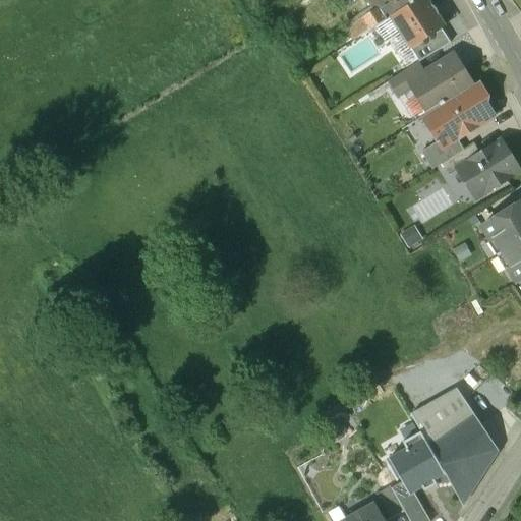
[(416,0),(396,13),(374,26),(386,43),(400,34),(410,49),(441,30),(444,27),(437,17),(438,14),(437,12),(436,9),(433,8),(430,7),(425,0),(416,0)]
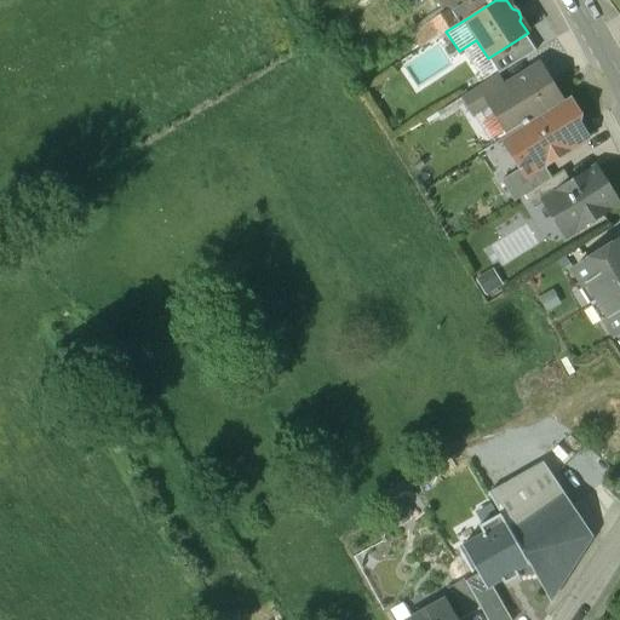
[(461,0),(465,6),(471,16),(495,0),(461,0)]
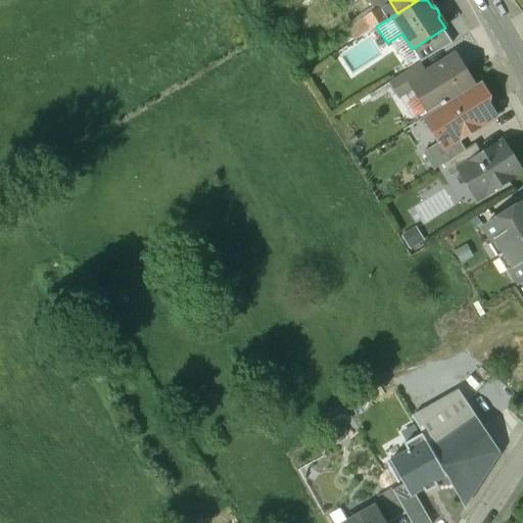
[(379,8),(345,30),(353,41),(376,27),(397,13),(392,5),(382,11),(379,8)]
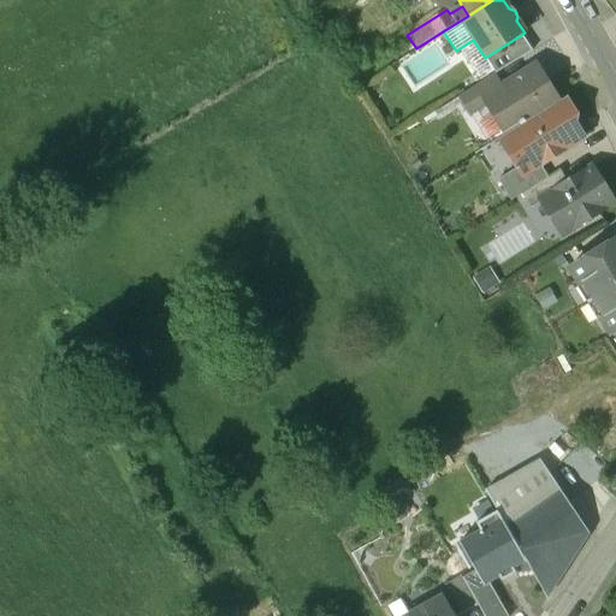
[(521,35),(485,58),(495,75),(532,52),(521,35)]
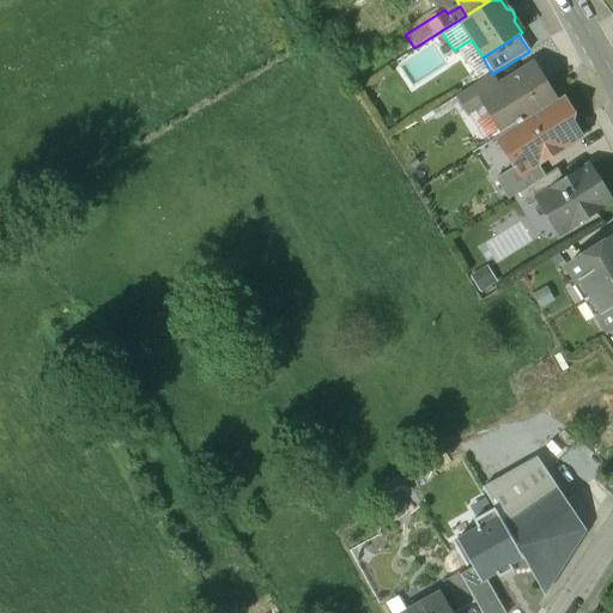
[(499,87),(481,98),(486,105),(504,134),(557,102),(539,74),(527,71),(499,87)]
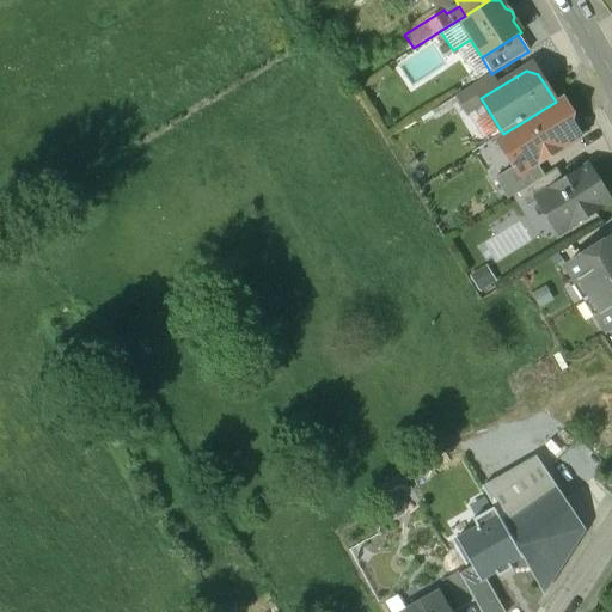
[(490,74),(456,97),(467,116),(485,105),(481,98),(499,87),(490,74)]
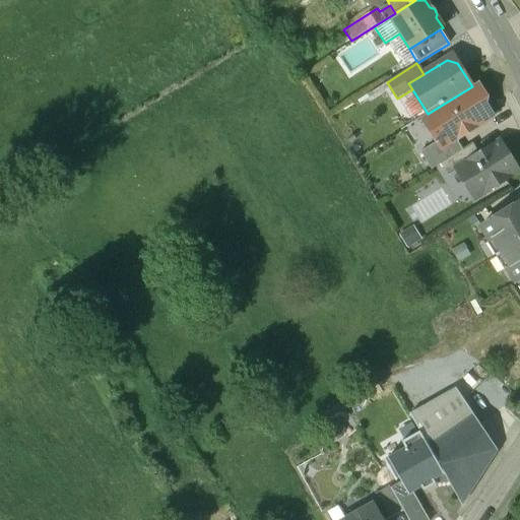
[(428,114),(421,118),(437,142),(441,148),(455,139),(493,116),(484,104),(486,99),(477,83),(472,86),(428,114)]
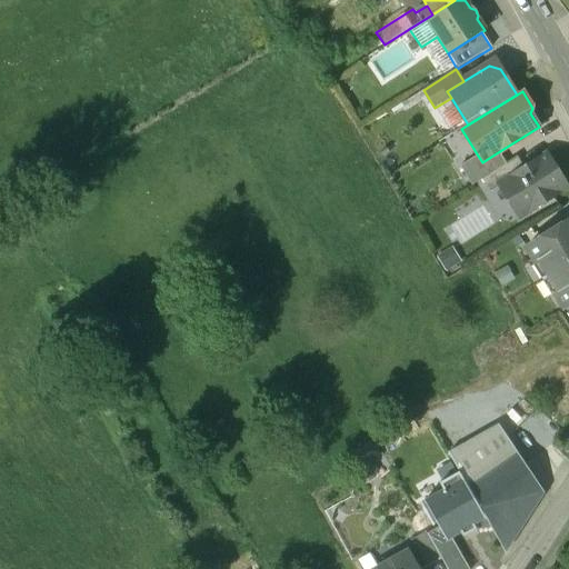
[(478,156),(461,167),(472,185),(482,179),(505,165),(498,152),(482,162),(478,156)]
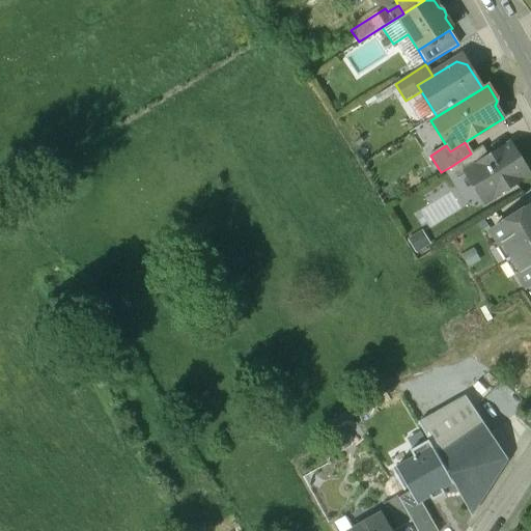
[(490,157),(466,171),(468,173),(475,187),(481,188),(490,200),(530,175),(521,161),(522,161),(519,155),(518,156),(510,144),(490,157)]
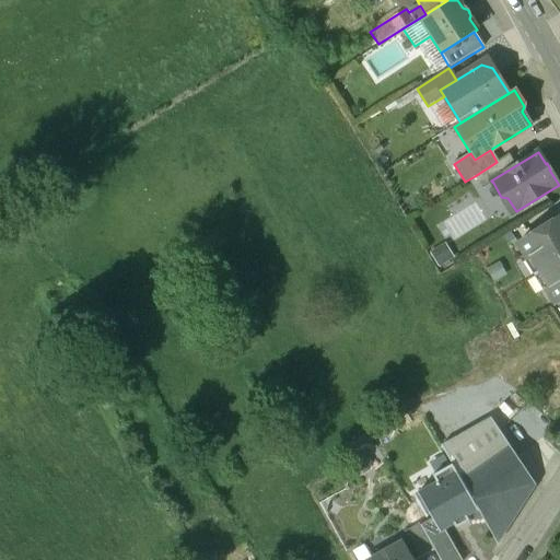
[(497,162),(475,176),(482,189),(493,183),(491,181),(516,165),(509,154),(497,162)]
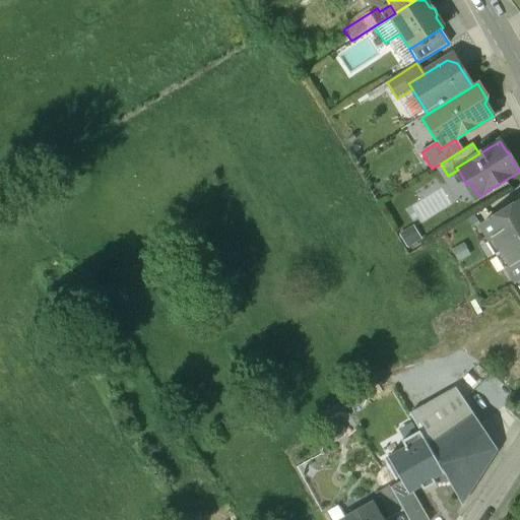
[(519,202),(511,208),(510,206),(496,215),(497,217),(480,228),(490,241),(493,239),(500,251),(519,238),(519,202)]
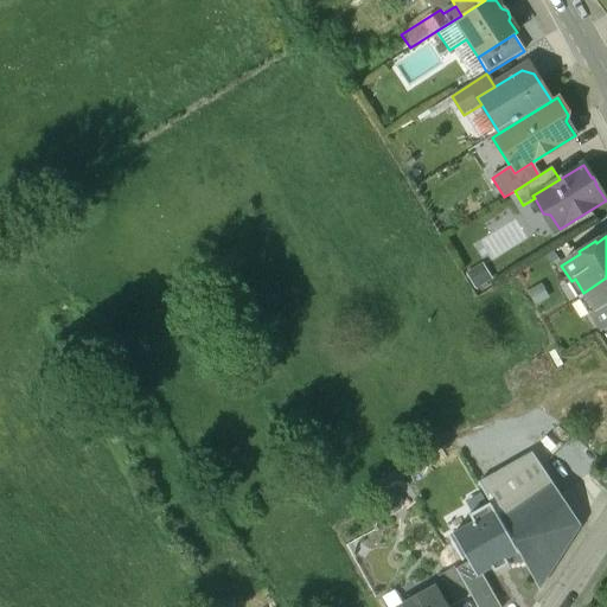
[(606,278),(583,293),(595,311),(590,313),(601,331),(606,326),(606,278)]
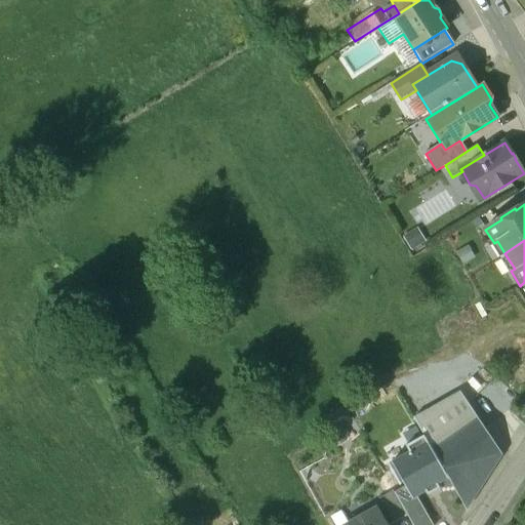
[(459,392),(414,418),(423,436),(431,447),(476,416),(459,392)]
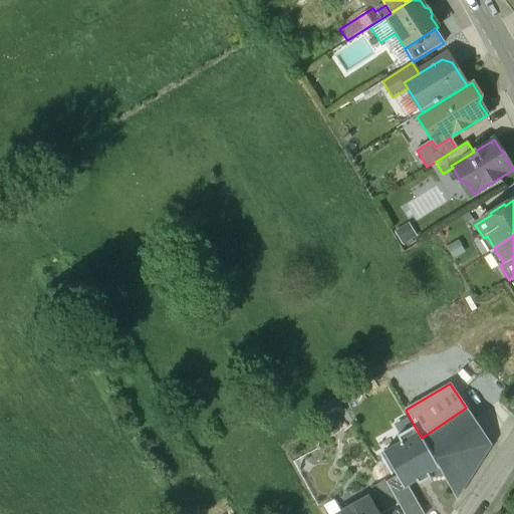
[(439,469),(457,499),(491,445),(466,408),(422,438),(439,469)]
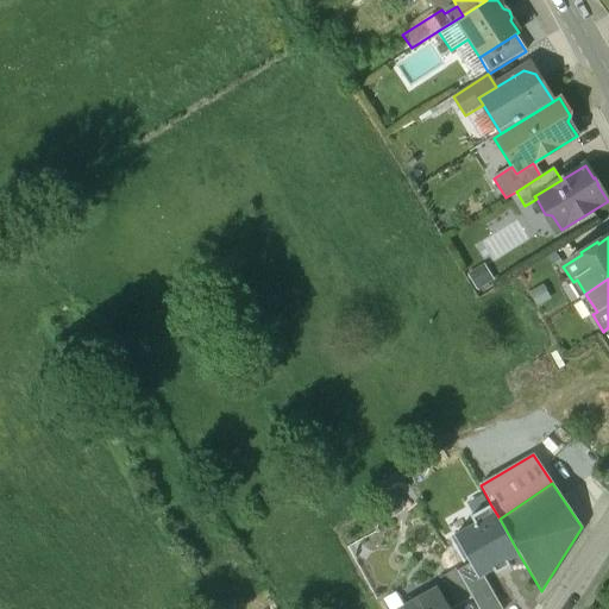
[(508,562),(520,556),(500,519),(491,506),(471,516),(475,523),(454,535),(470,564),(478,578),(482,576),(494,570),(495,573),(510,566),(508,562)]
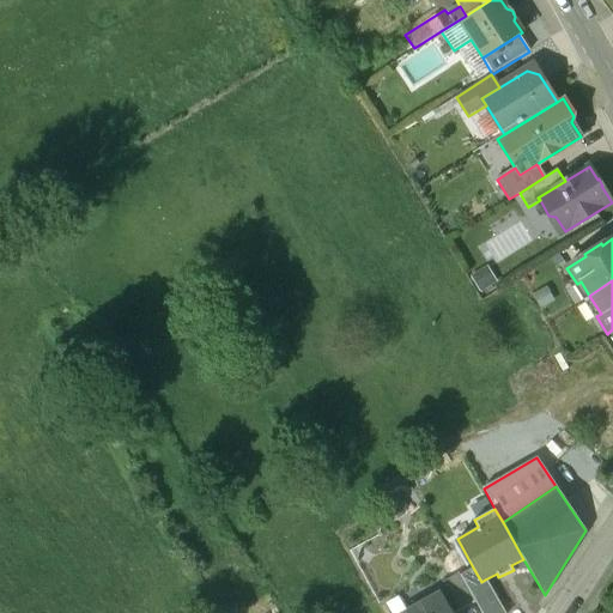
[(473,568),(461,574),(477,602),(481,612),(504,612),(485,580),(481,582),(473,568)]
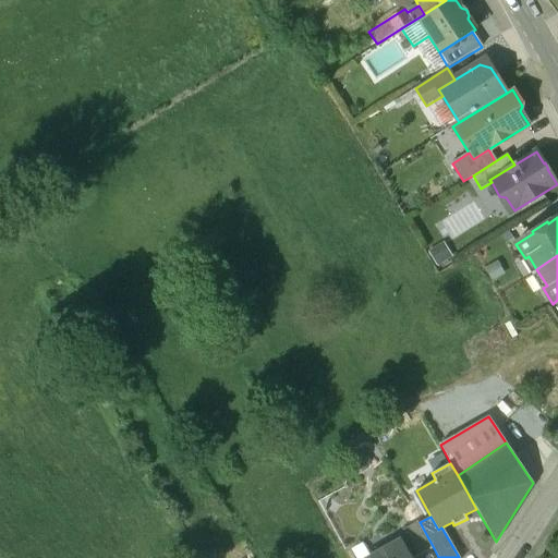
[(420,522),(419,521),(403,530),(419,557),(434,548),(420,522)]
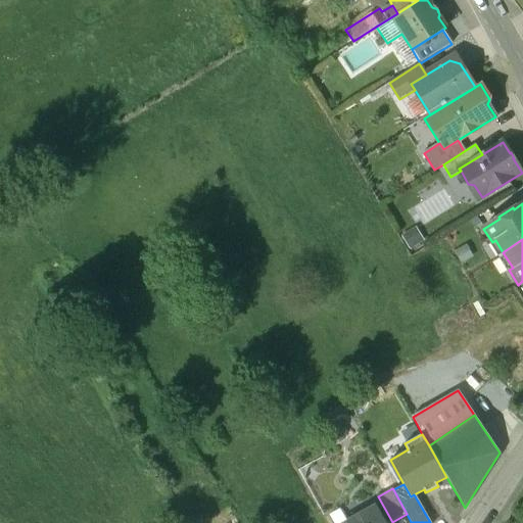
[(384,522),(376,508),(348,522),(384,522)]
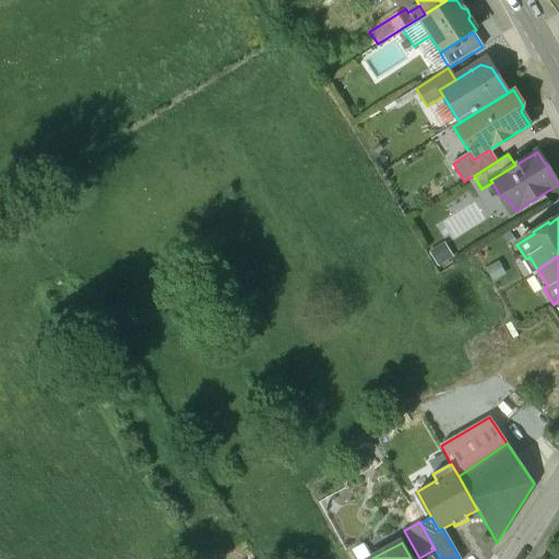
All buildings are outlined.
